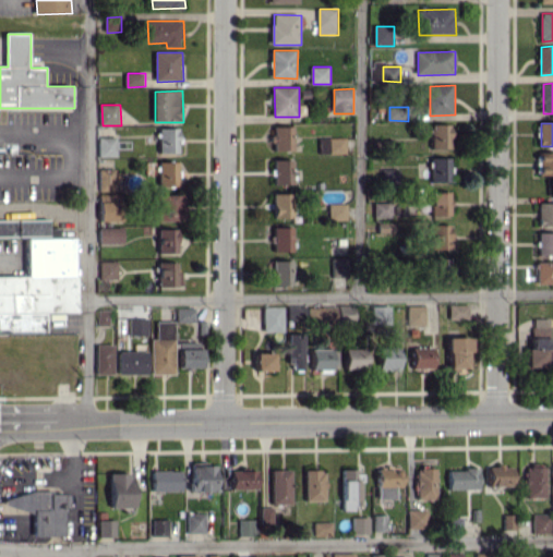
[(454,149),(453,124),(433,125),(434,149),(454,149)]
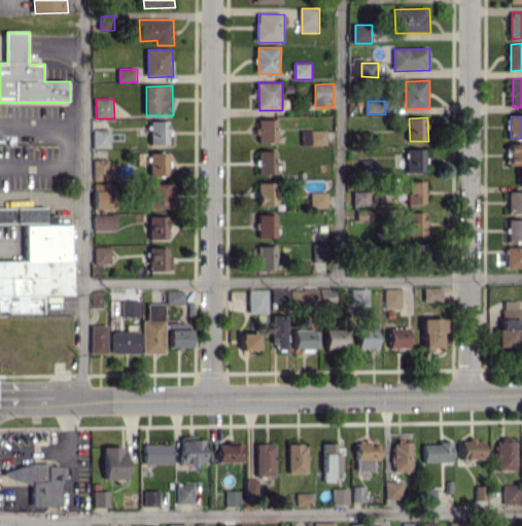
[(279,142),(279,119),(259,119),(259,143),(279,142)]
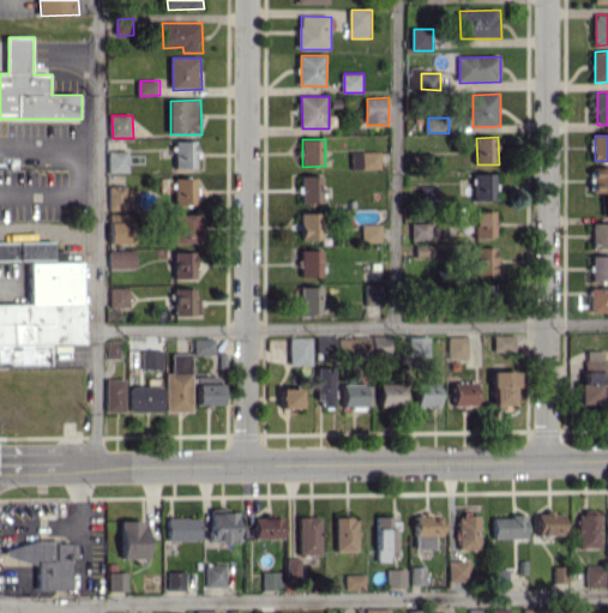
[(178,168),(199,168),(199,142),(178,142),(178,168)]
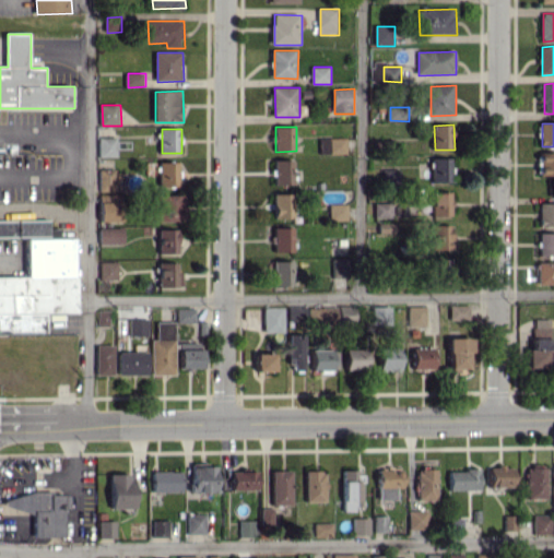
[(119,139),(101,139),(101,157),(119,157),(119,139)]
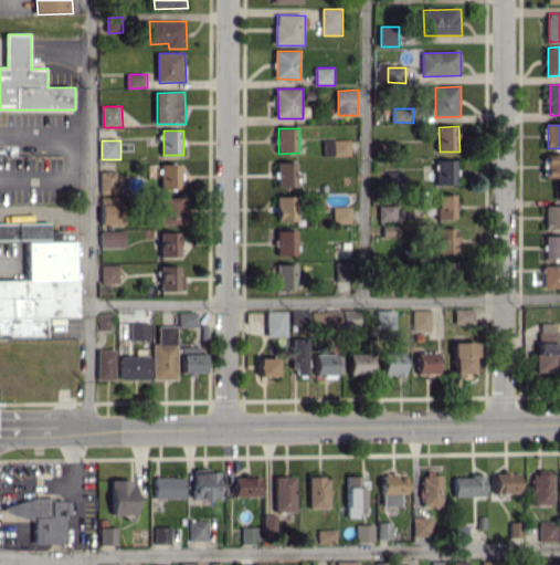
[(326,140),(326,157),(354,156),(354,140),(326,140)]
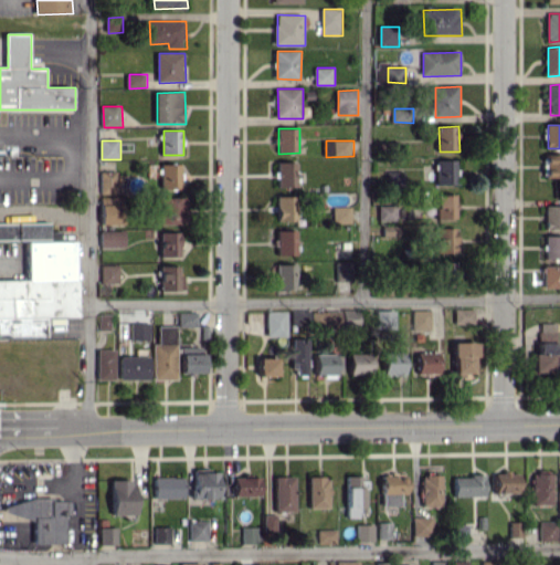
[(559,155),(548,155),(548,178),(559,178),(559,155)]
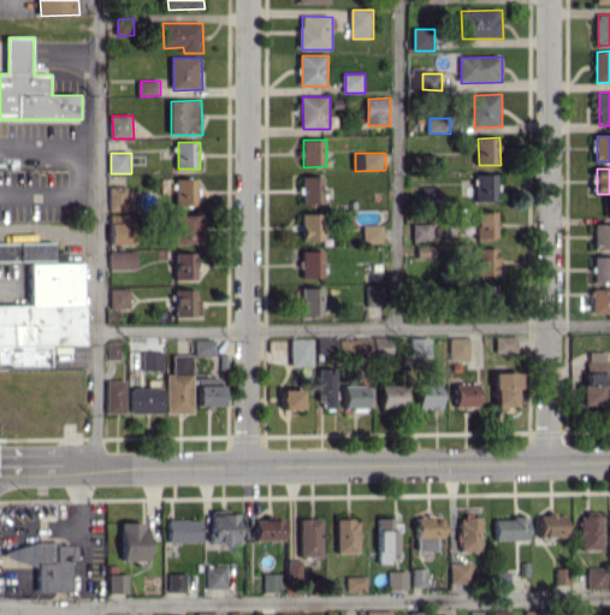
[(499,175),(478,175),(478,202),(499,201),(499,175)]
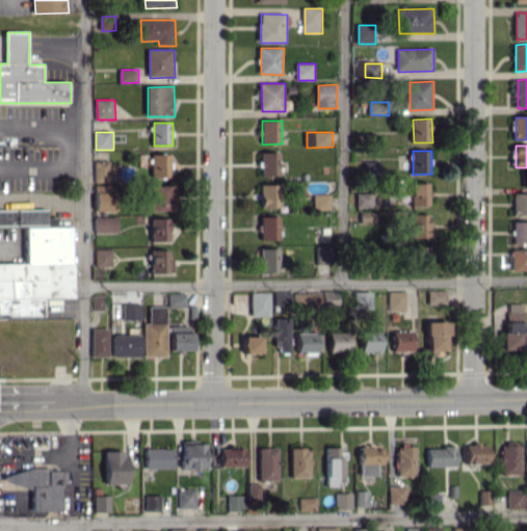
[(282,176),(281,153),(262,153),(263,177),(282,176)]
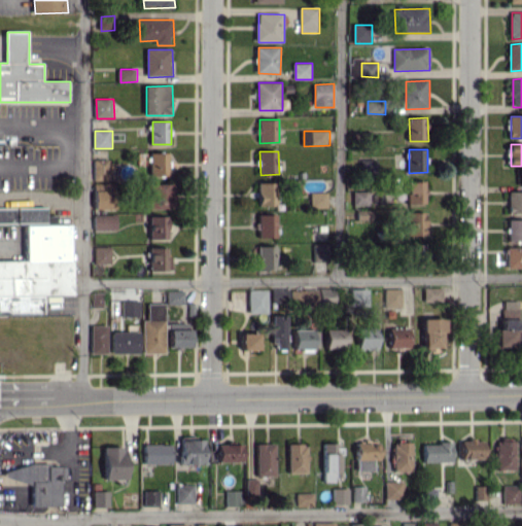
[(170,176),(171,153),(152,152),(151,176),(170,176)]
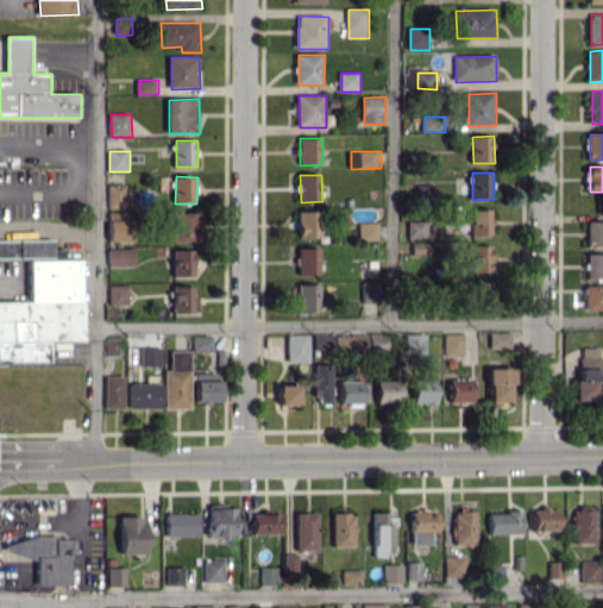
[(129,185),(111,186),(112,210),(129,208),(129,185)]
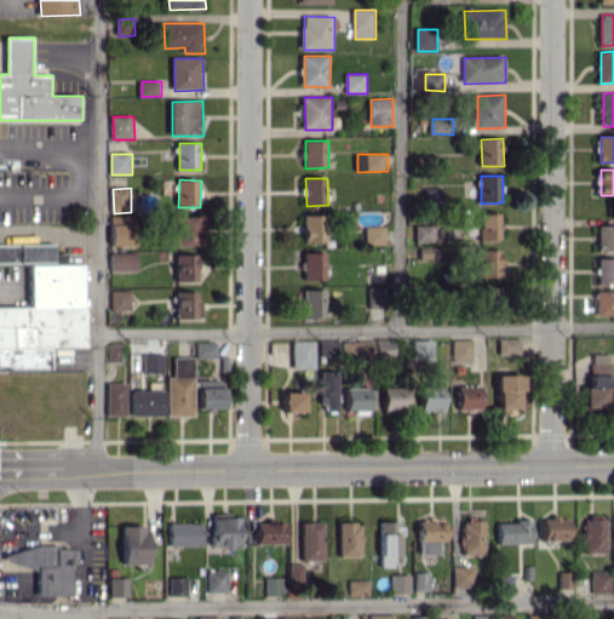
[(481,240),(504,240),(504,213),(481,215),(481,240)]
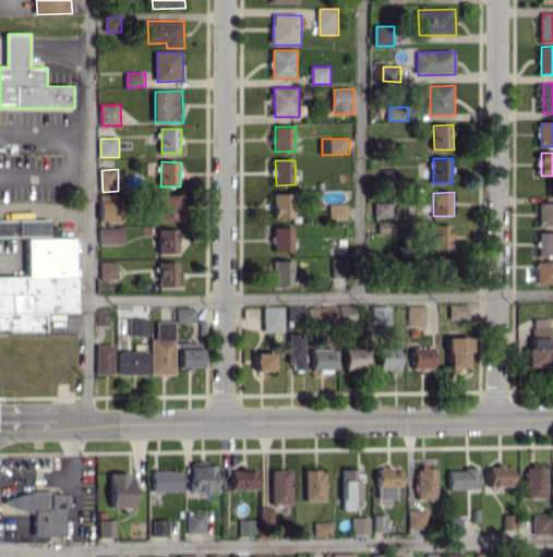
[(276,219),(296,218),(296,193),(276,194),(276,219)]
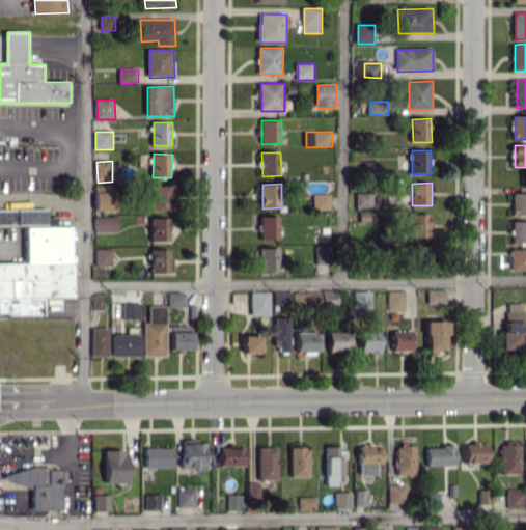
[(150,211),(175,211),(175,185),(149,186),(150,211)]
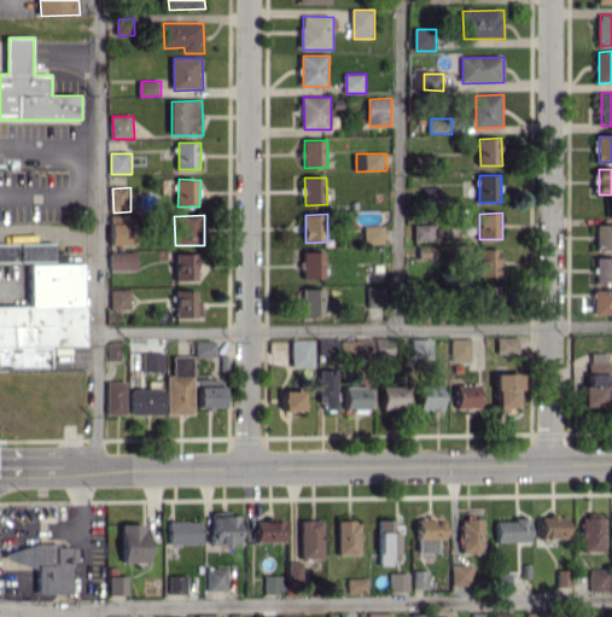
[(134,245),(134,225),(112,225),(114,246),(134,245)]
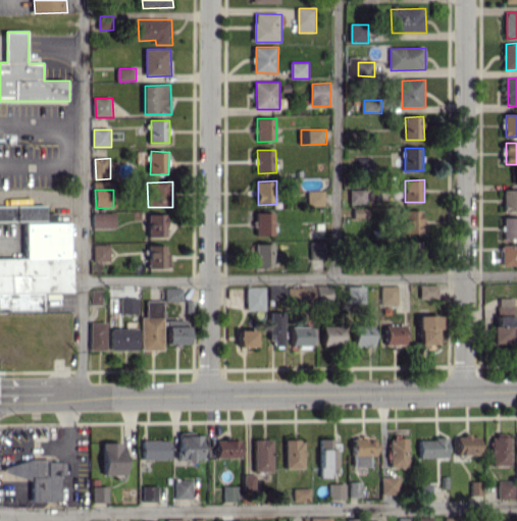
[(369,204),(368,190),(352,191),(353,204),(369,204)]
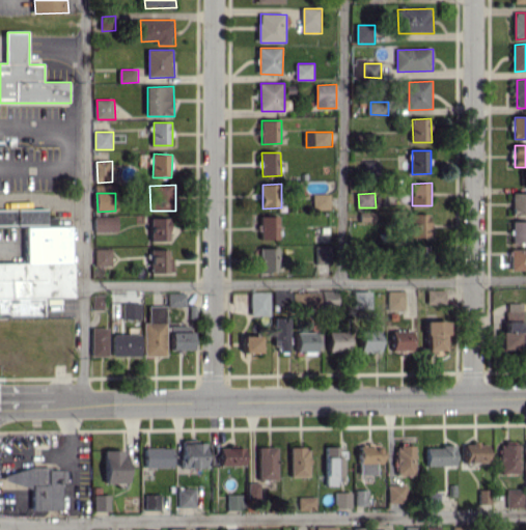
[(525,193),(515,193),(515,215),(525,215),(525,193)]
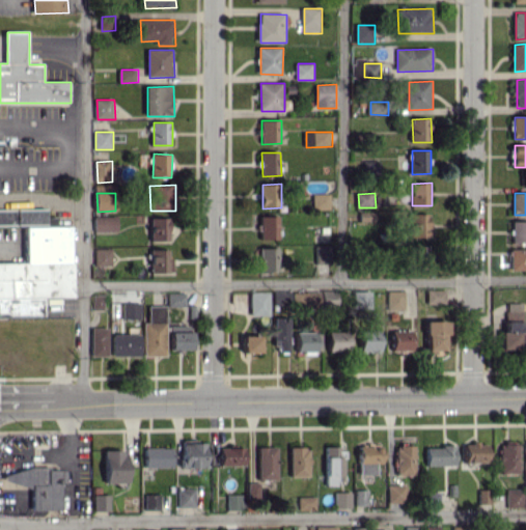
[(315,194),(315,211),(333,210),(332,194),(315,194)]
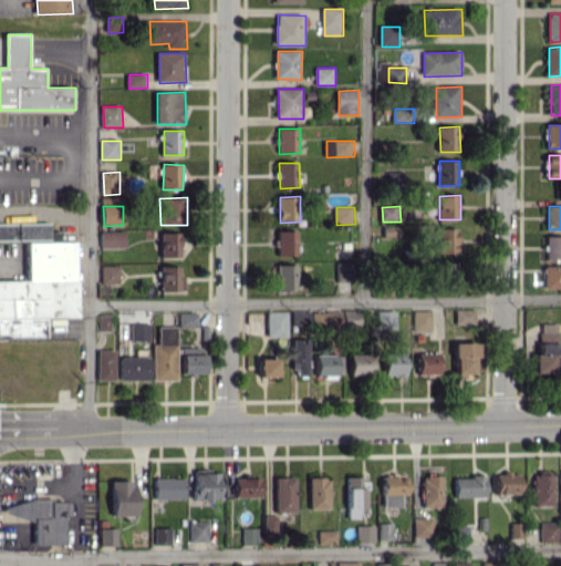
[(0,240),(52,240),(51,224),(0,224),(0,240)]
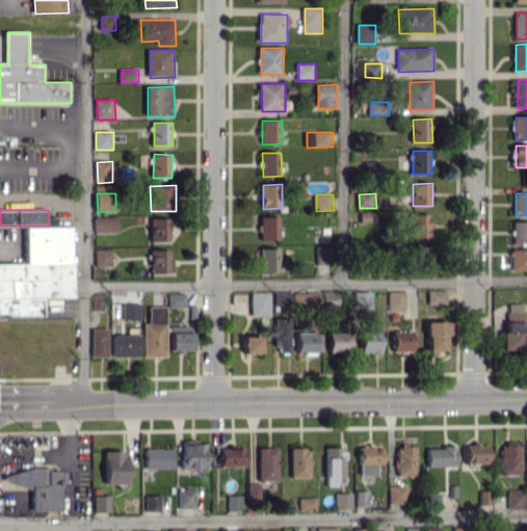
[(411,238),(433,239),(435,215),(412,214),(411,238)]
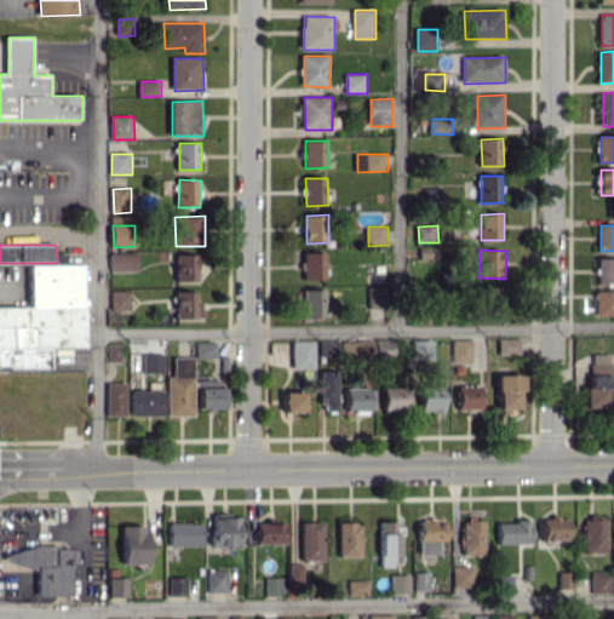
[(307,253),(307,280),(328,280),(327,252),(307,253)]
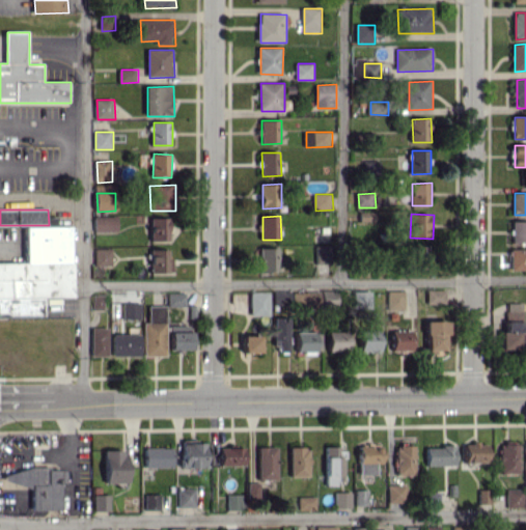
[(119,217),(97,217),(98,232),(120,232),(119,217)]
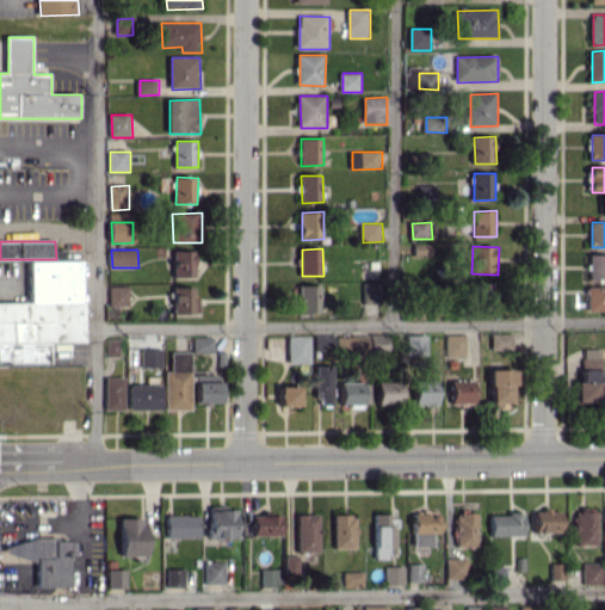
[(197,251),(176,252),(176,278),(198,277),(197,251)]
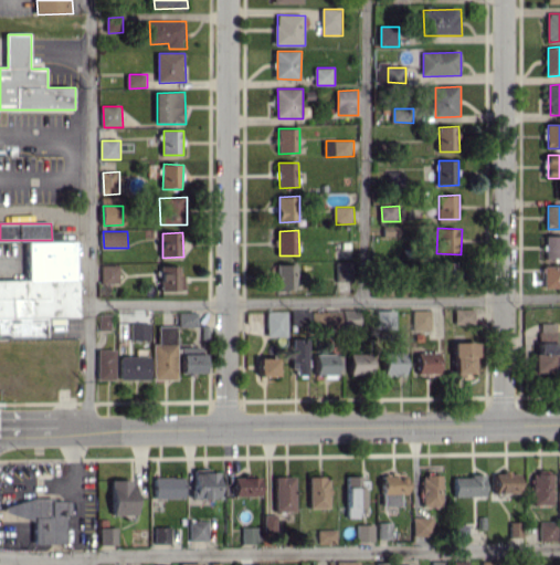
[(548,260),(559,259),(559,236),(548,237),(548,260)]
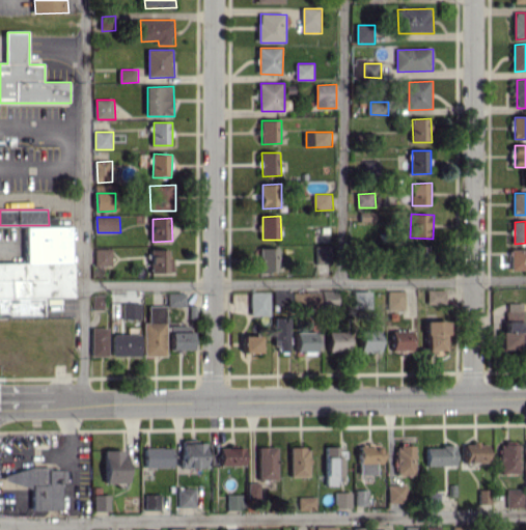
[(0,262),(0,317),(47,317),(47,298),(75,298),(74,226),(27,227),(28,262),(0,262)]
